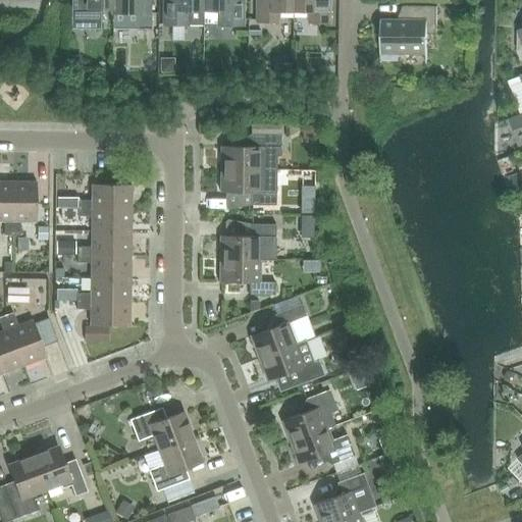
[(112,0),(70,0),(71,29),(100,29),(100,9),(112,9),(112,0)]
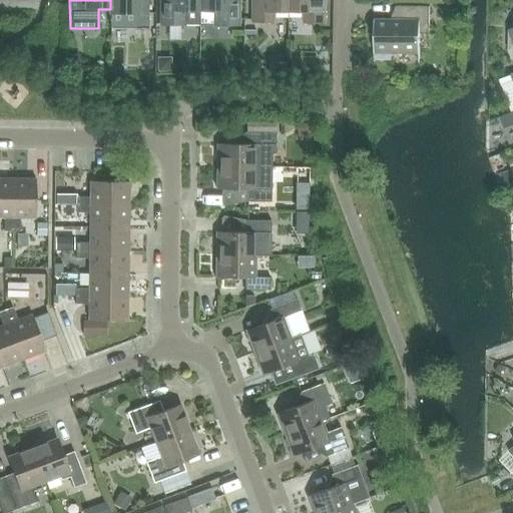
[(110,0),(110,9),(110,13),(127,13),(127,28),(147,29),(148,3),(136,3),(135,0),(110,0)]
